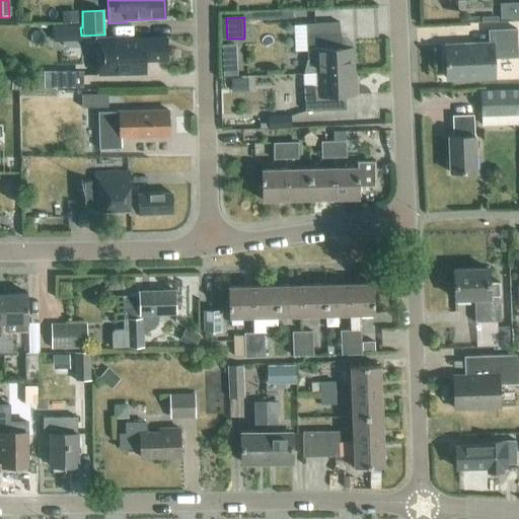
[(316,74),(354,73),(353,50),(352,50),(352,45),(345,36),(340,36),(339,23),(292,25),(293,53),(306,52),(306,60),(304,75),(316,74)]
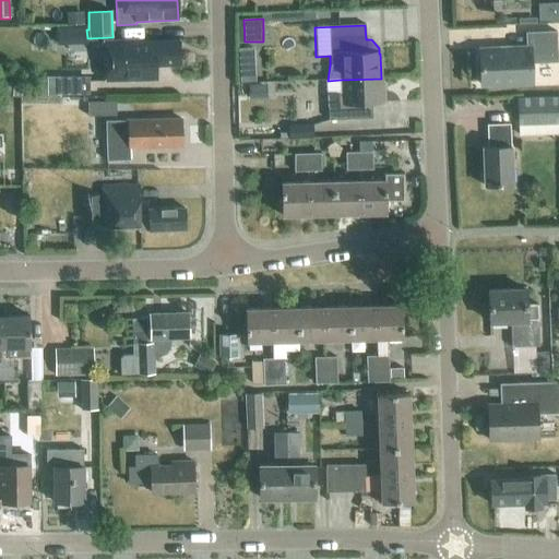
[(480,85),(532,83),(532,64),(558,63),(556,32),(525,34),(526,49),(479,50),(480,85)]
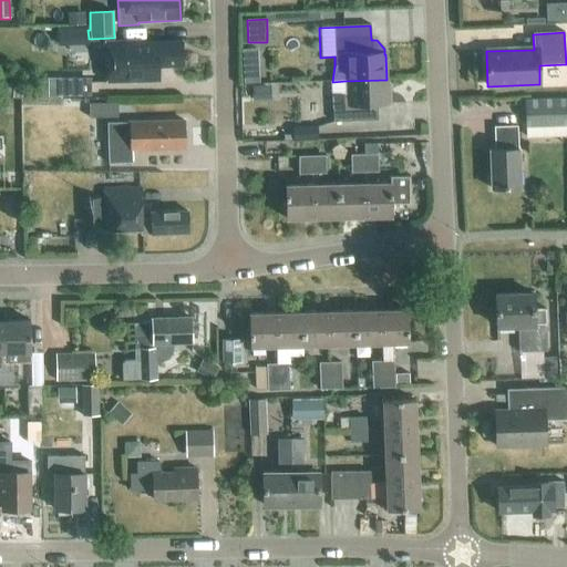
[(142,43),(142,41),(104,42),(105,83),(157,82),(157,68),(182,66),(181,42),(142,43)]
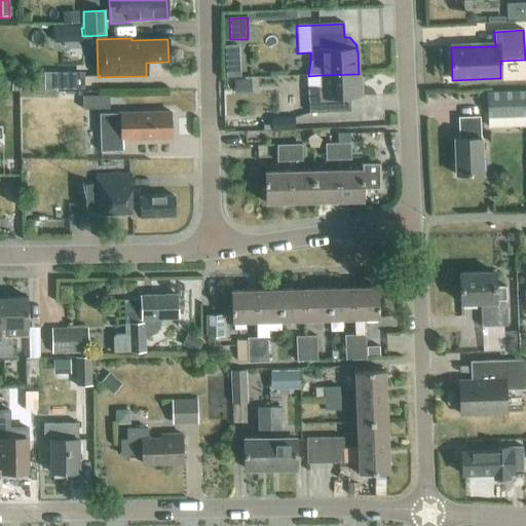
[(226,77),(239,77),(239,64),(225,65),(226,77)]
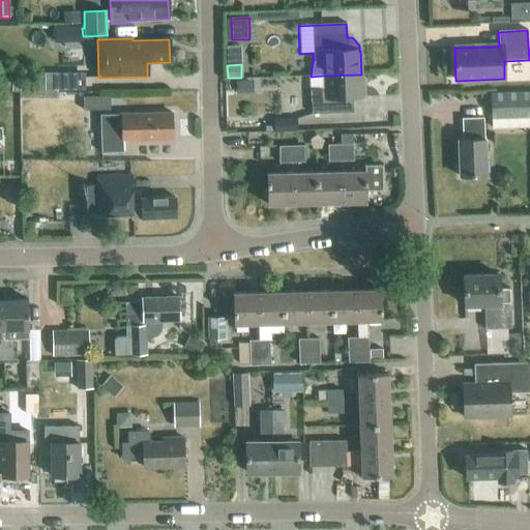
[(87,75),(58,75),(58,93),(87,93),(87,75)]
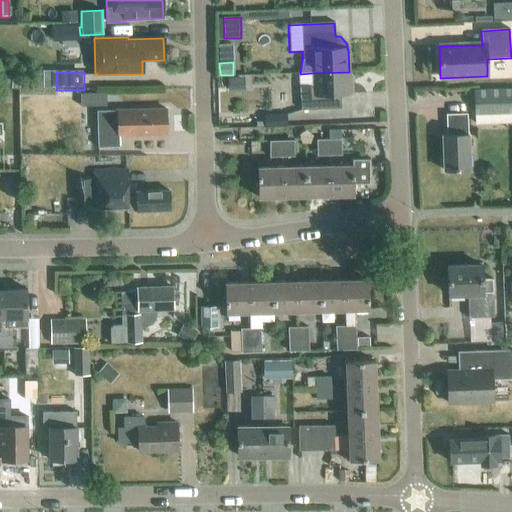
[(340,95),(350,94),(349,72),(312,73),(300,74),(297,74),(298,86),(300,86),(301,111),(340,109),(340,95)]
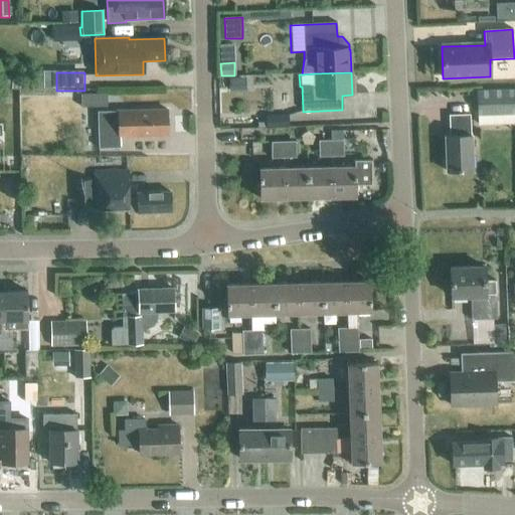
[(514,90),(476,92),(477,118),(478,118),(514,116),(514,90)]
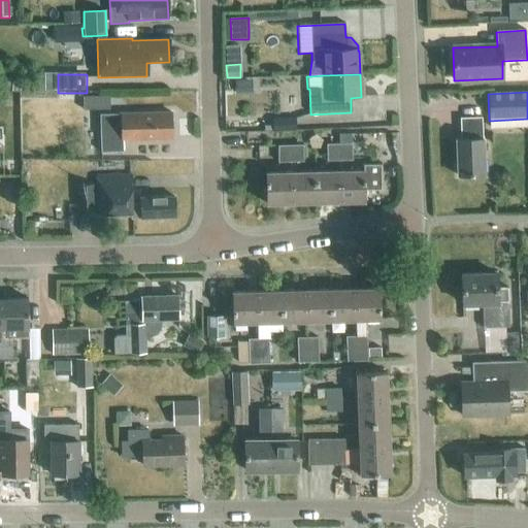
[(109,109),(109,96),(83,97),(83,109),(109,109)]
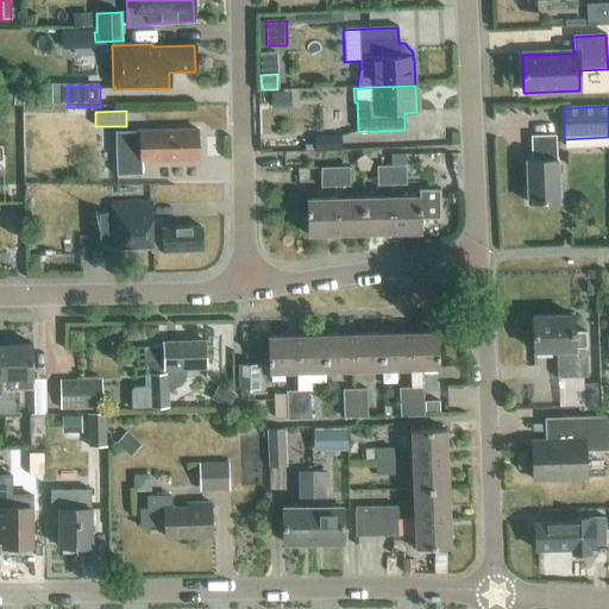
[(117,176),(142,176),(140,162),(198,159),(198,131),(114,133),(117,176)]
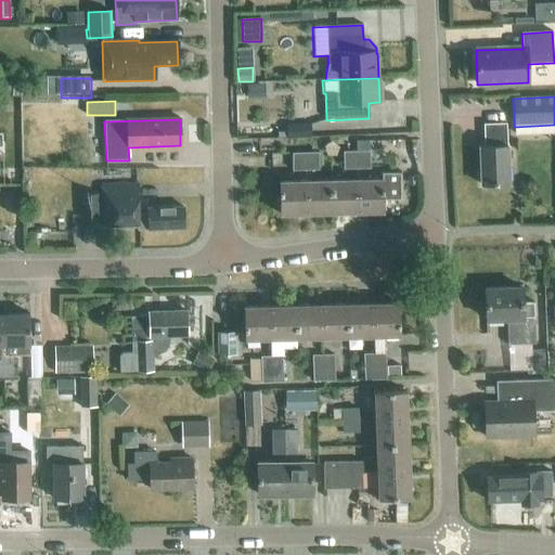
[(286,139),(311,138),(311,124),(286,125),(286,139)]
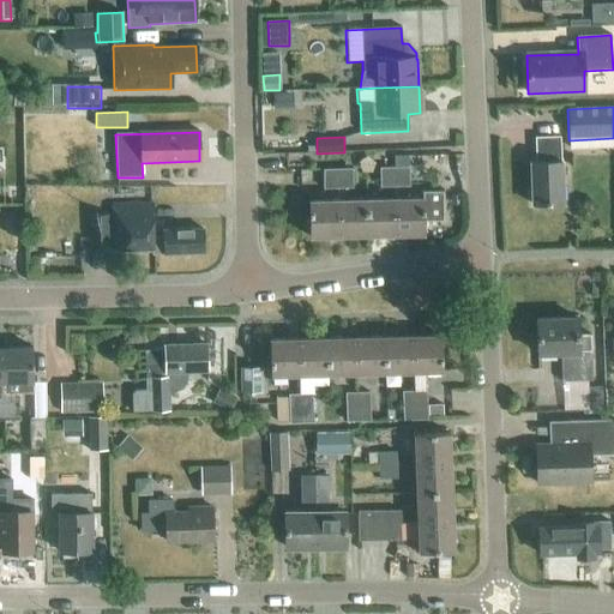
[(561,162),(560,137),(535,138),(536,163),(530,163),(531,205),(563,204),(561,162)]
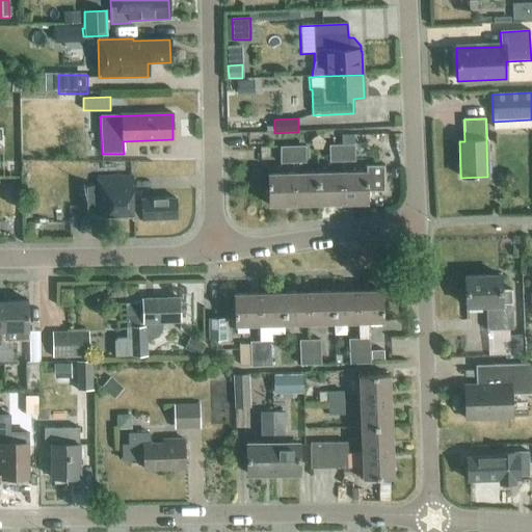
[(329,163),(341,162),(341,145),(329,145),(329,163)]
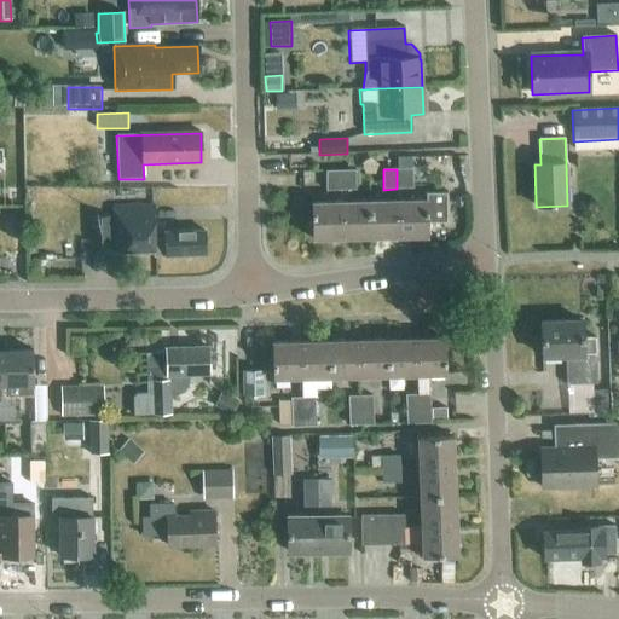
[(410,169),(397,169),(397,189),(411,189),(410,169)]
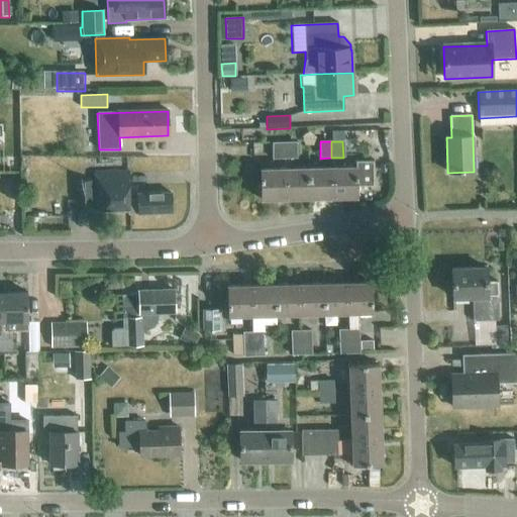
[(284,142),(272,142),(273,159),(284,159),(284,142)]
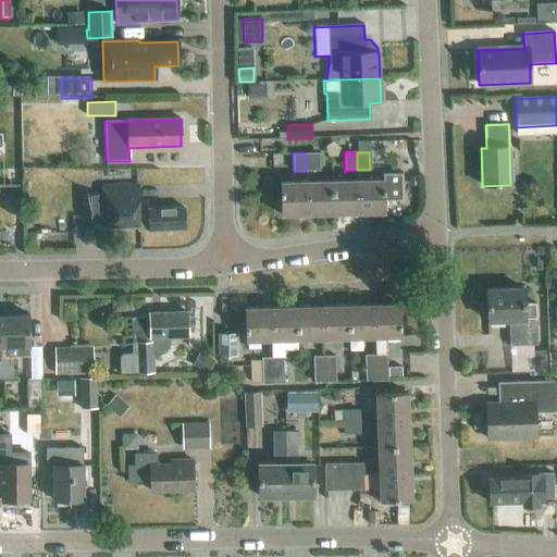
[(318,153),(306,153),(306,171),(318,171),(318,153)]
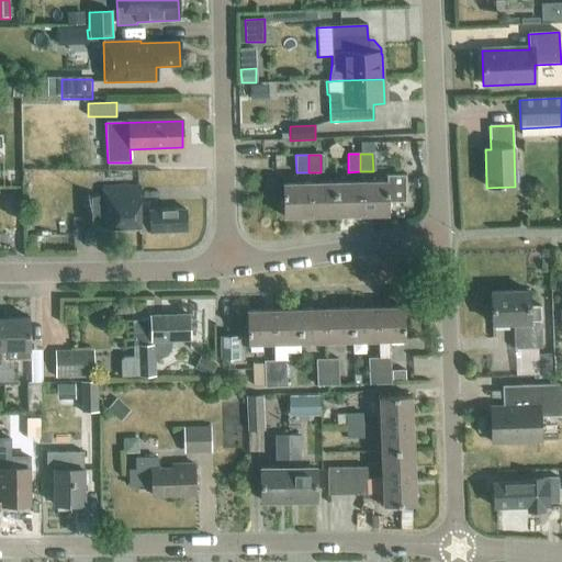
[(388,176),(388,182),(361,183),(361,216),(389,215),(388,203),(407,203),(406,176),(388,176)]
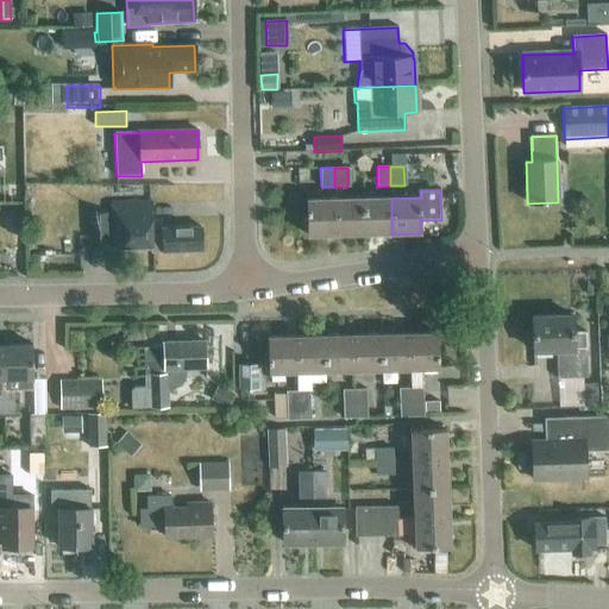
[(334,236),(363,234),(363,199),(334,200),(334,236)]
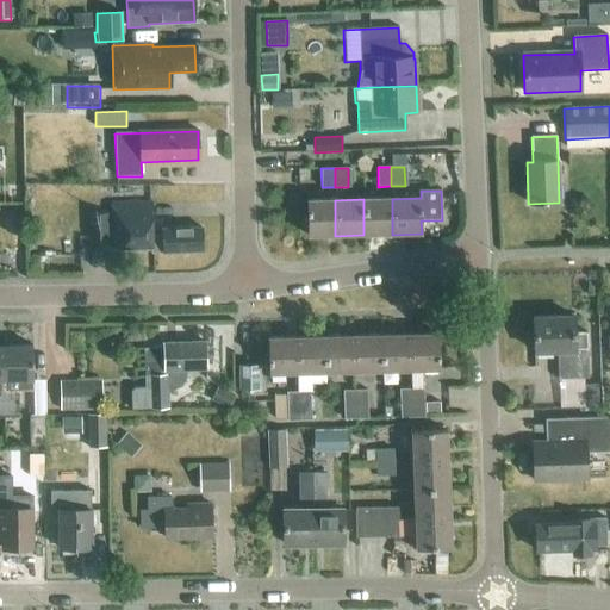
[(363,235),(392,235),(392,199),(363,199),(363,235)]
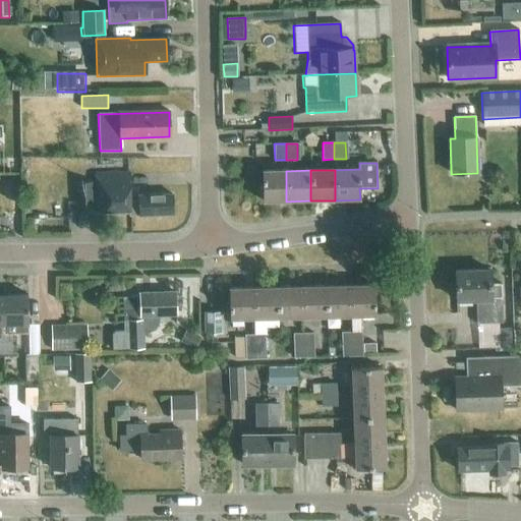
[(262,201),(286,201),(286,171),(262,172),(262,201)]
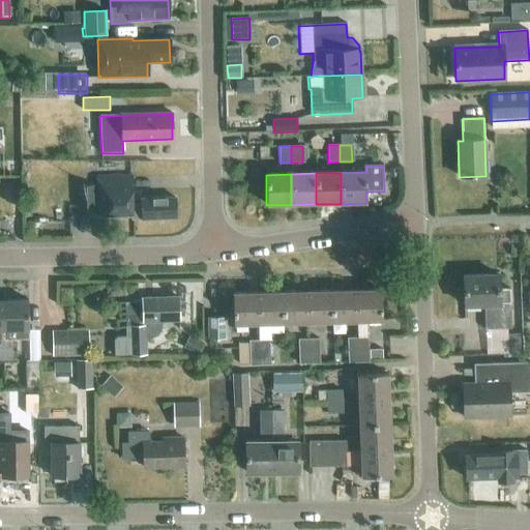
[(130,205),(129,176),(95,177),(97,215),(130,213),(131,221),(175,218),(174,198),(141,199),(141,205),(130,205)]
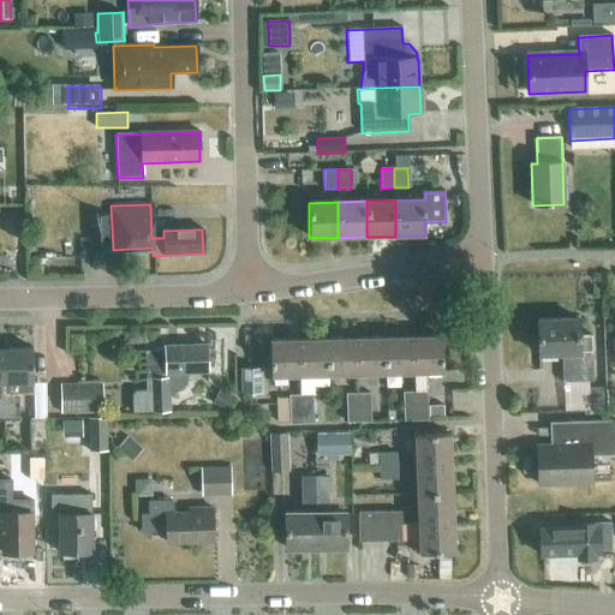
[(91,242),(109,242),(109,215),(90,215),(91,242)]
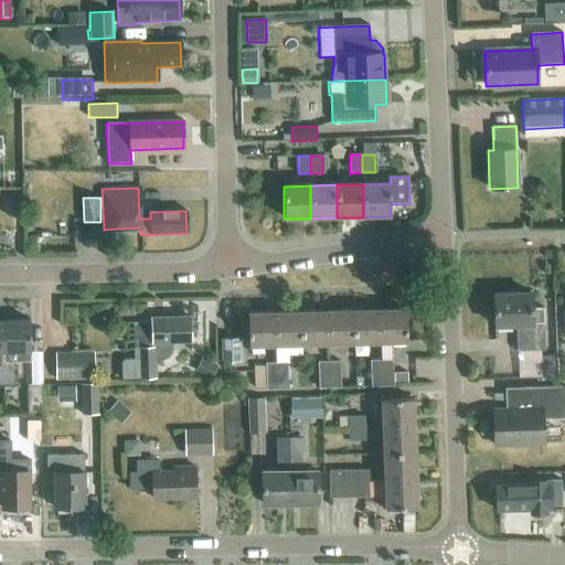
[(515,326),(516,352),(545,351),(543,308),(532,309),(531,294),(493,295),(494,326),(515,326)]
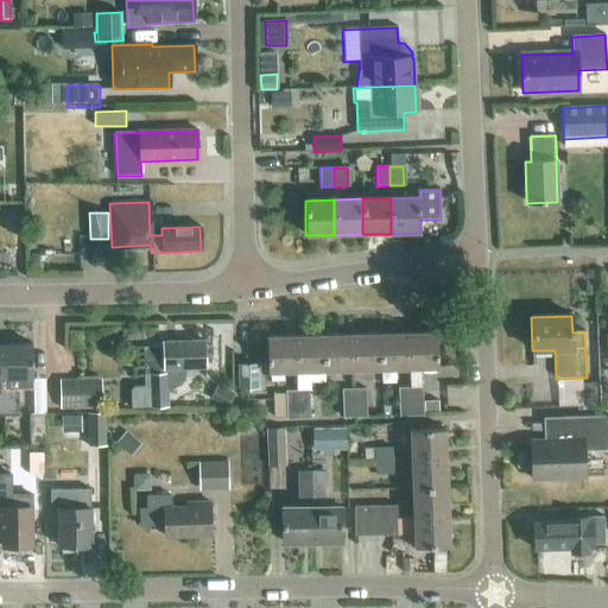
[(380,371),(409,369),(407,334),(379,335),(380,371)]
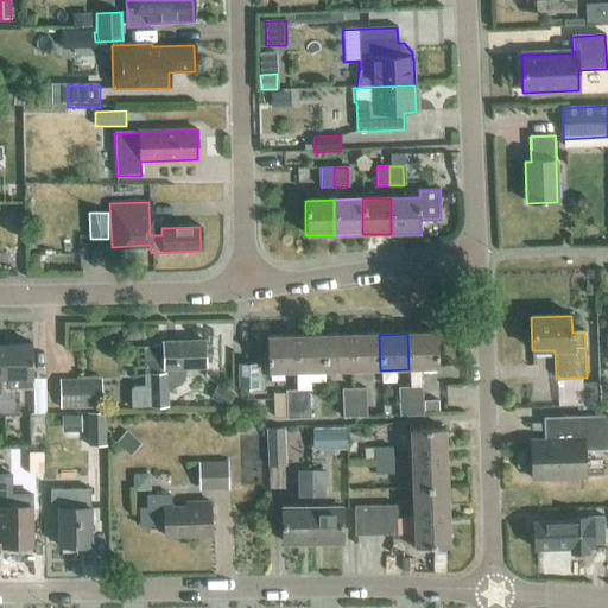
[(409,388),(410,417),(423,416),(422,369),(437,369),(436,334),(407,334),(409,369),(409,388)]
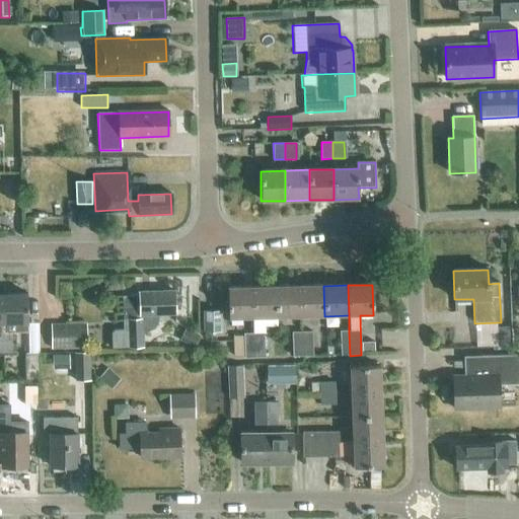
[(300,316),(324,316),(323,286),(300,287),(300,316)]
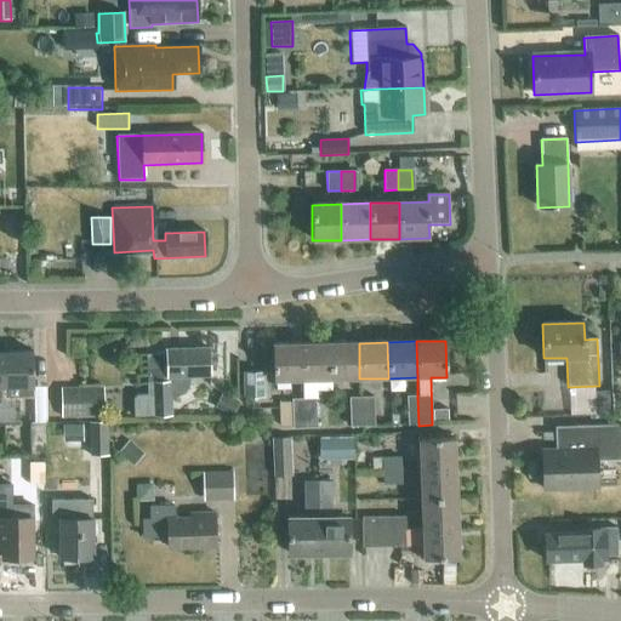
[(317,380),(330,380),(330,343),(301,345),(302,380),(303,380),(303,399),(305,428),(317,428),(315,399),(317,399),(317,380)]
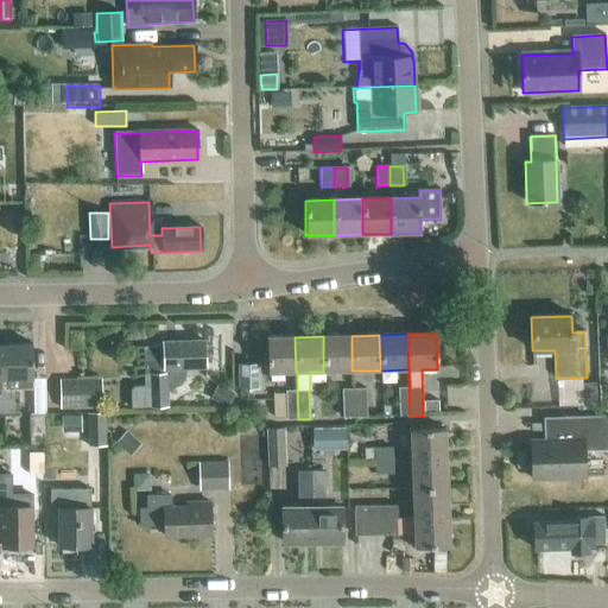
[(323,372),(352,371),(352,336),(323,336),(323,372)]
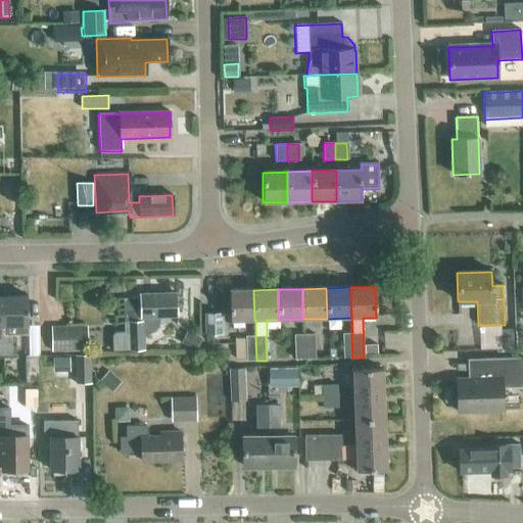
[(230,321),(254,320),(253,290),(229,290),(230,321)]
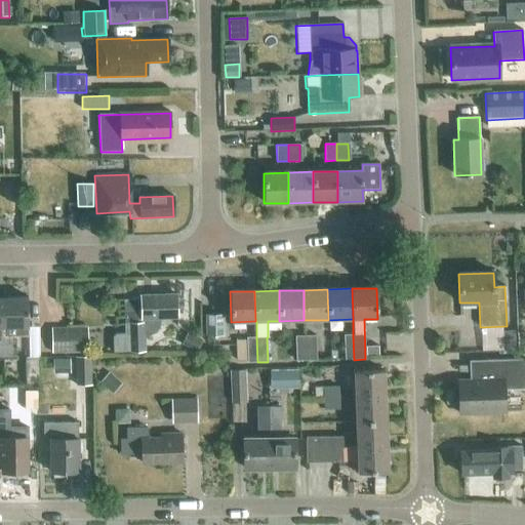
[(114,353),(146,352),(145,335),(149,335),(154,333),(159,328),(160,323),(160,319),(176,318),(175,294),(139,295),(139,299),(123,299),(124,334),(116,334),(113,337),(114,353)]
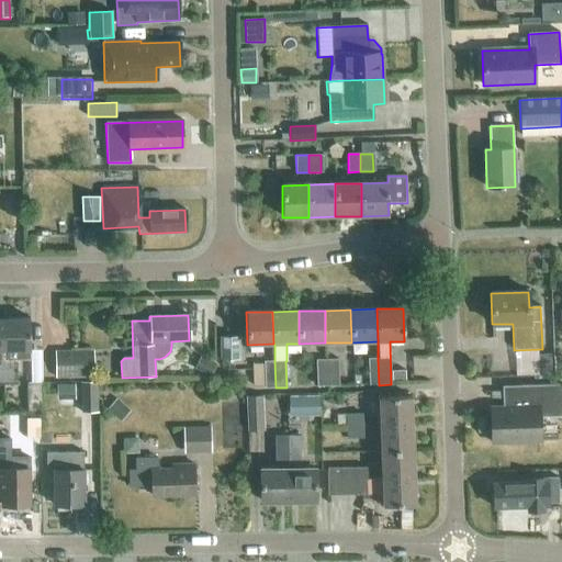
[(2,319),(3,384),(17,384),(17,361),(30,360),(30,318),(2,319)]
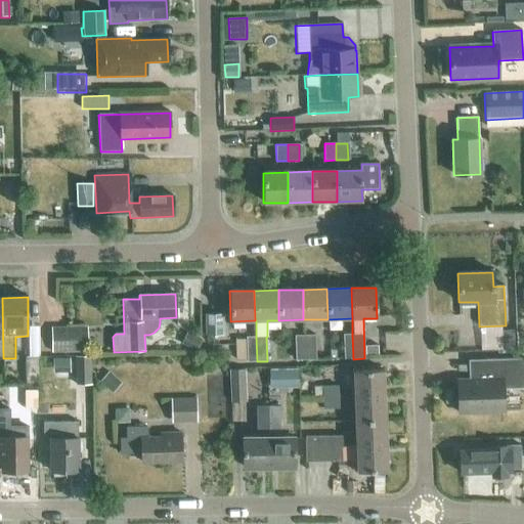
[(205,314),(205,336),(223,336),(223,314),(205,314)]
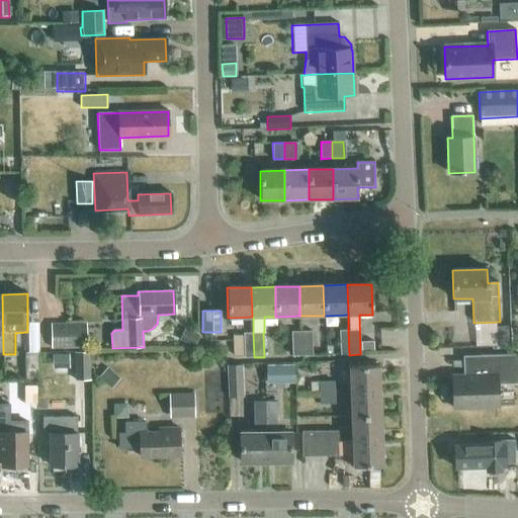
[(79,323),(51,324),(51,350),(80,349),(88,348),(87,323),(79,323)]
